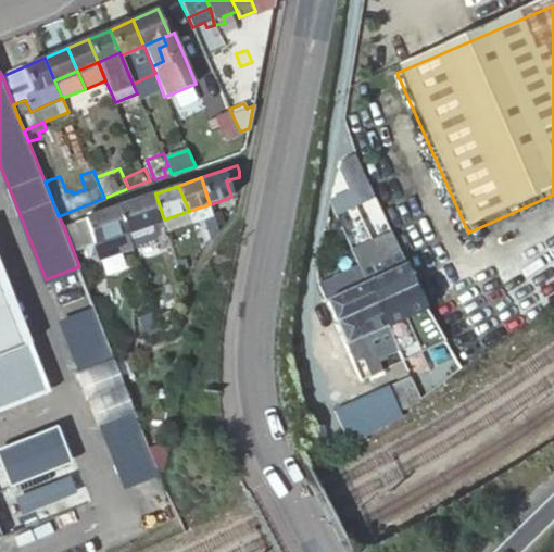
[(118,207),(127,231),(164,220),(155,193),(118,207)]
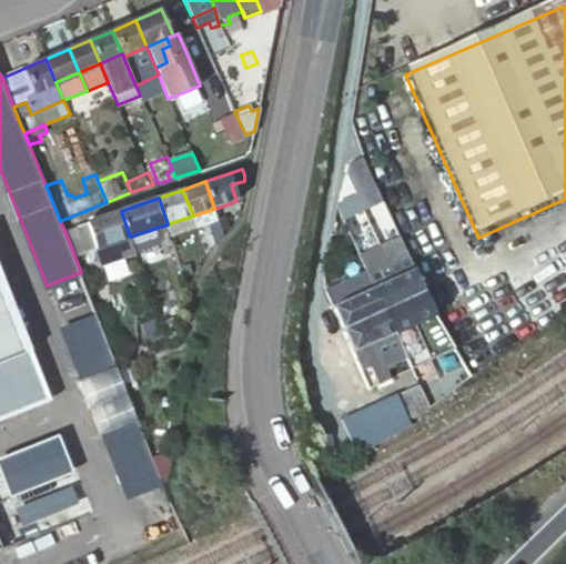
[(219,220),(214,209),(193,215),(198,227),(209,223),(219,220)]
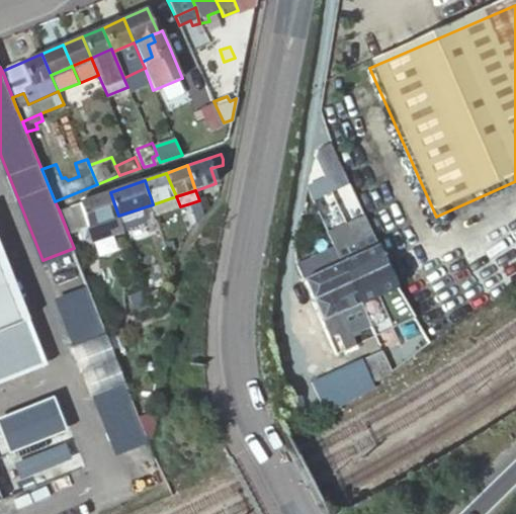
[(79,202),(87,227),(118,216),(110,192),(79,202)]
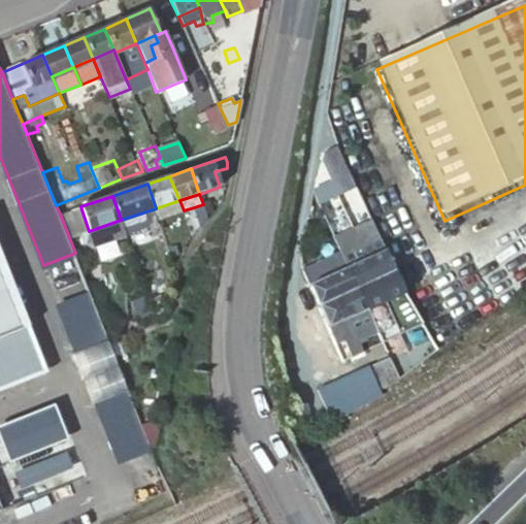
[(184,210),(179,200),(156,208),(159,219),(184,210)]
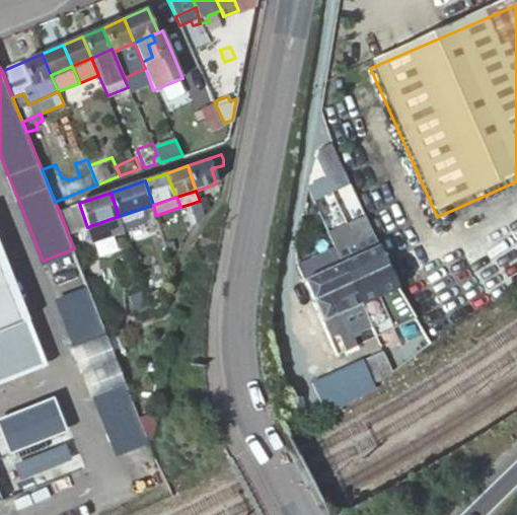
[(197,222),(204,213),(200,201),(191,204),(197,222)]
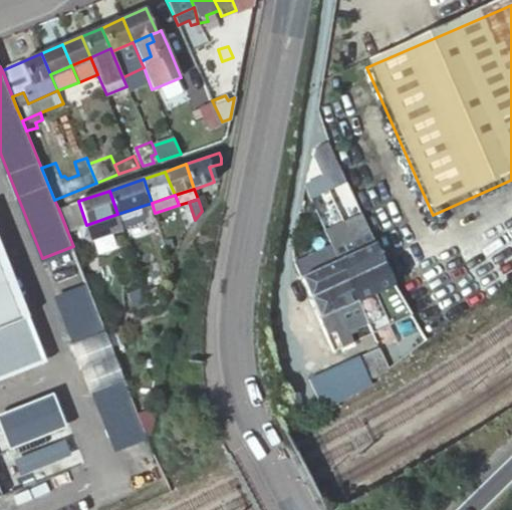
[(58,208),(67,231),(86,225),(78,201),(58,208)]
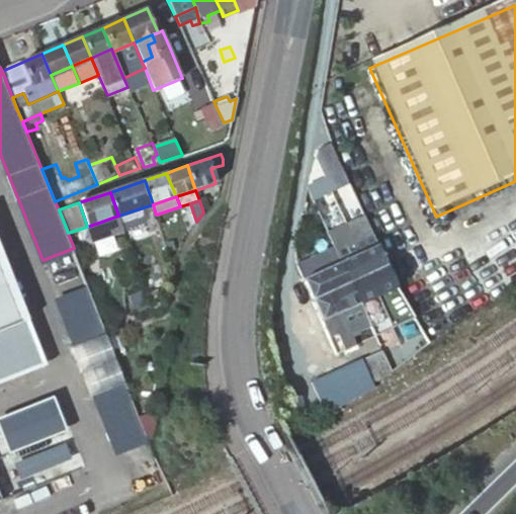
[(153,204),(118,216),(118,217),(122,228),(157,218),(156,215),(153,204)]
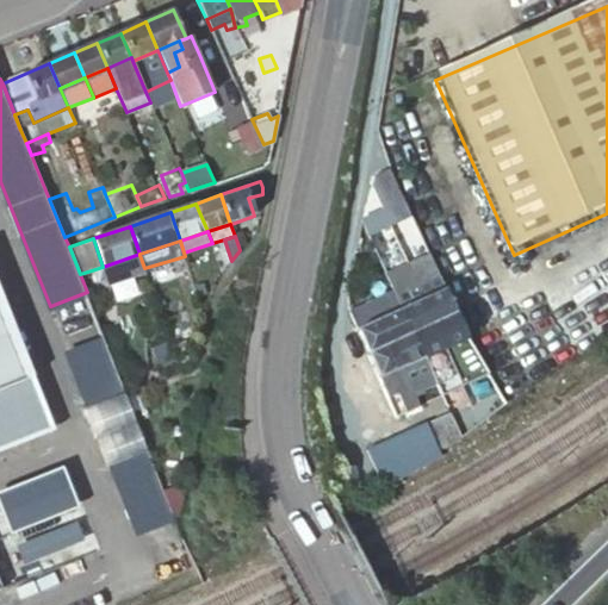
[(140,254),(103,267),(106,284),(146,272),(144,268),(140,255),(140,254)]
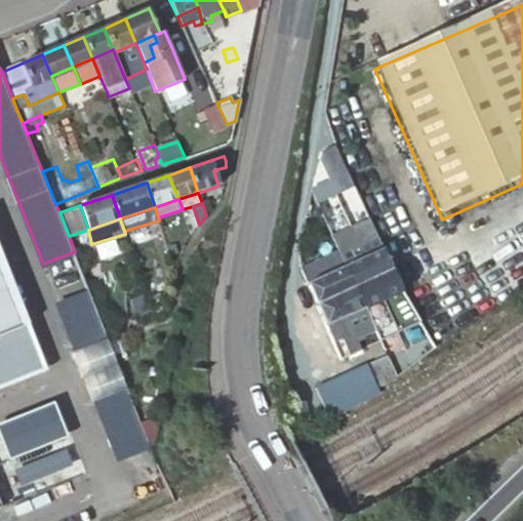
[(371,221),(352,229),(359,244),(378,236),(371,221)]
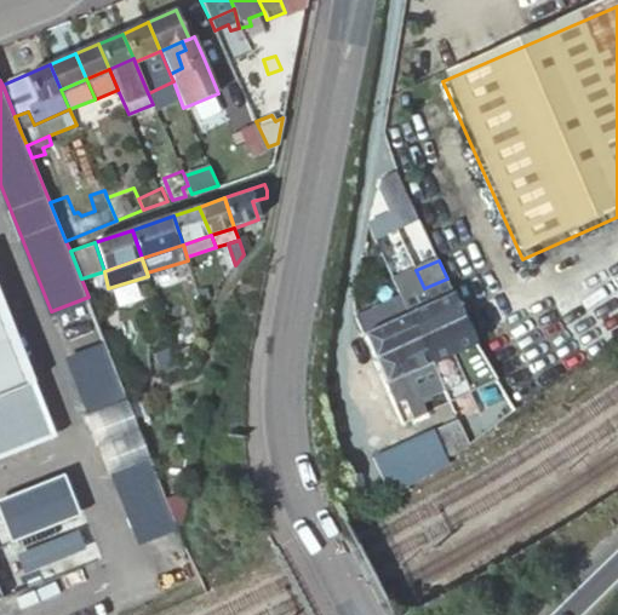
[(455,295),(447,279),(424,288),(431,305),(455,295)]
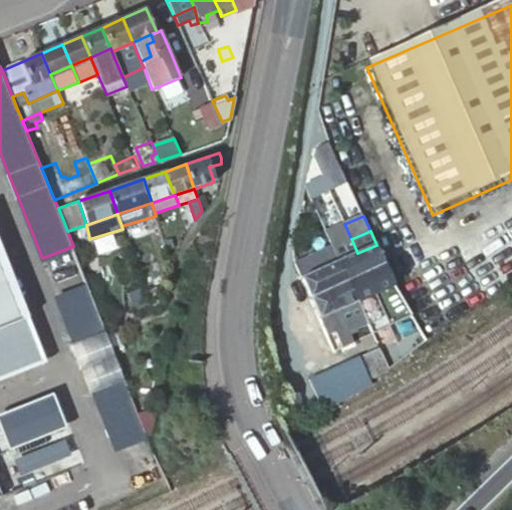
[(351,239),(333,247),(339,260),(357,253),(351,239)]
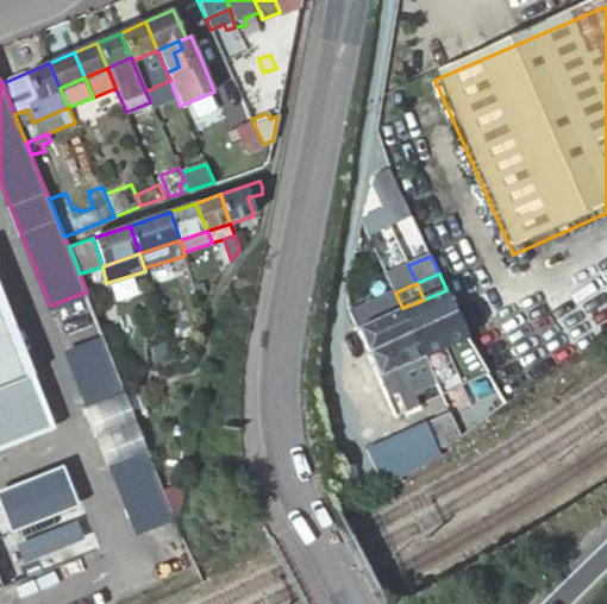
[(424,300),(436,323),(458,314),(446,290),(424,300)]
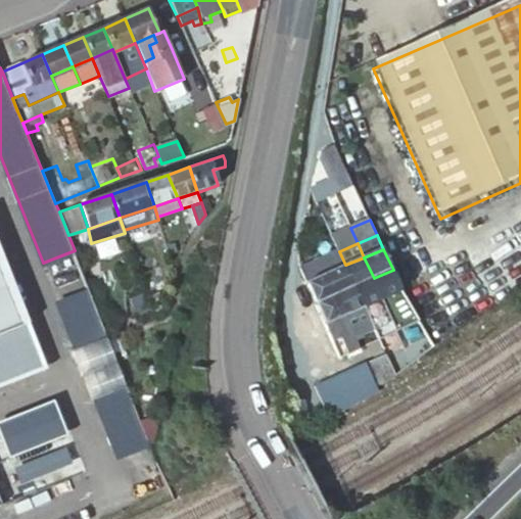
[(301,268),(308,281),(327,273),(345,265),(339,251),(301,268)]
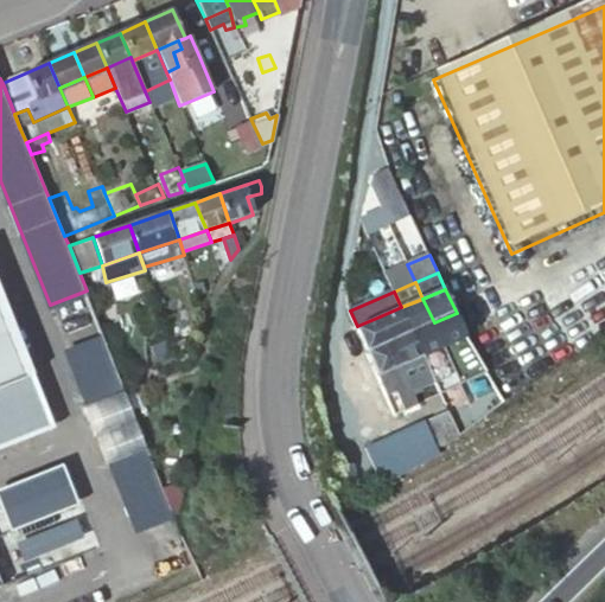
[(434,322),(422,299),(401,307),(413,332),(434,322)]
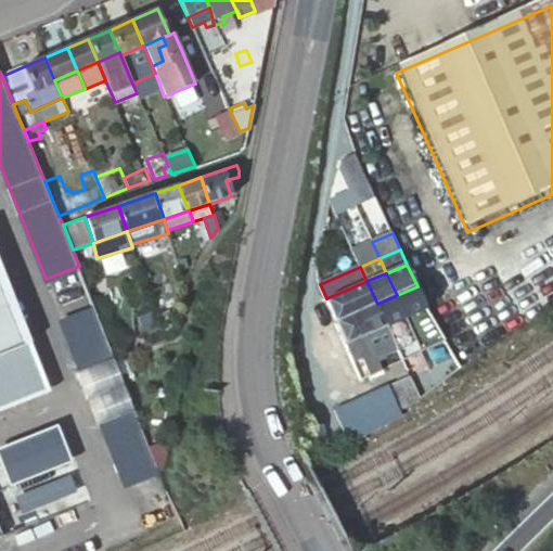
[(0,318),(14,312),(0,274),(0,318)]
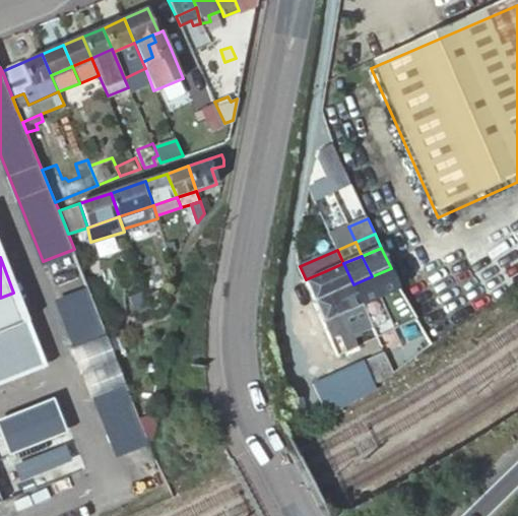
[(325,271),(334,293),(353,284),(343,263),(325,271)]
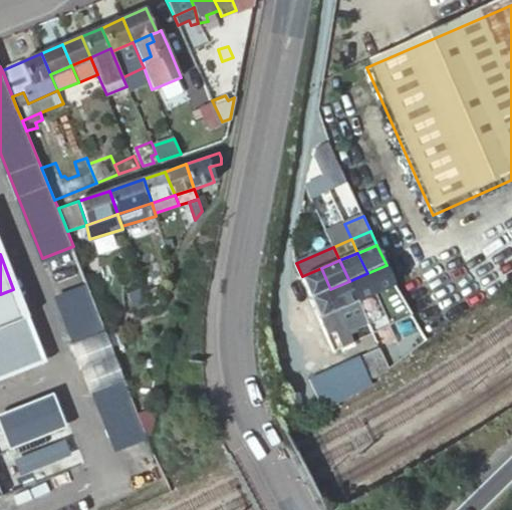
[(387,265),(367,273),(377,294),(396,286),(397,286),(387,265)]
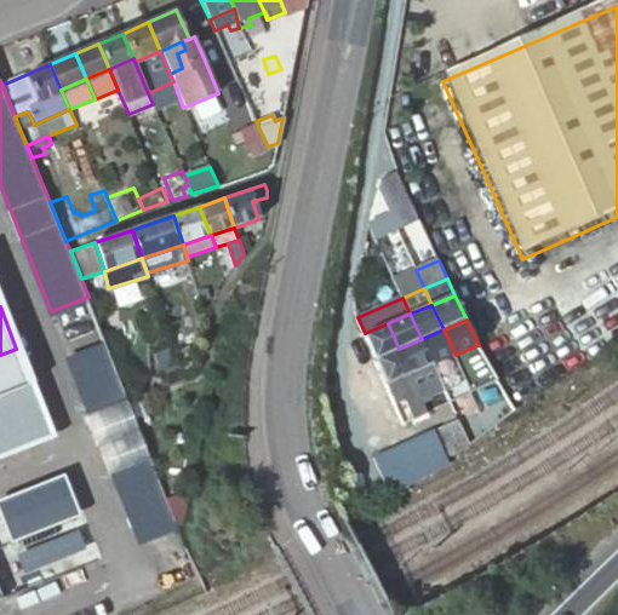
[(365,333),(376,358),(399,349),(388,323),(365,333)]
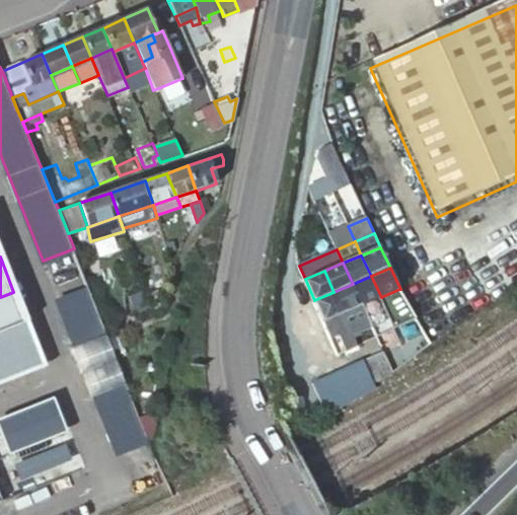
[(353,284),(362,305),(381,297),(371,276),(353,284)]
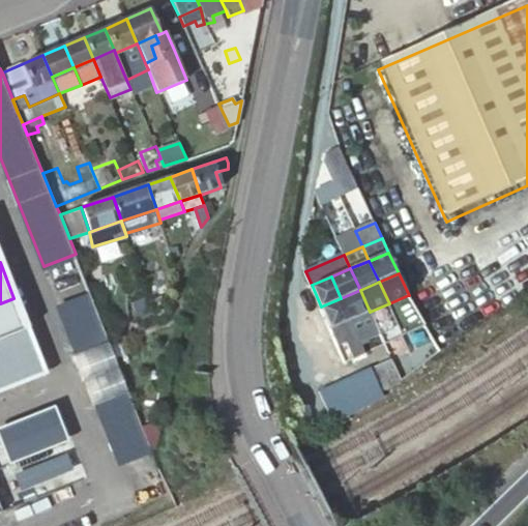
[(57,301),(121,461),(154,447),(90,289),(57,301)]
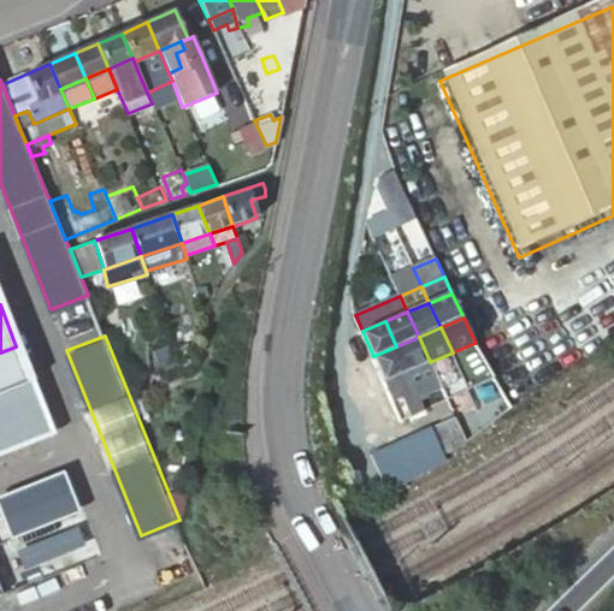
[(396,346),(407,372),(430,362),(419,337),(396,346)]
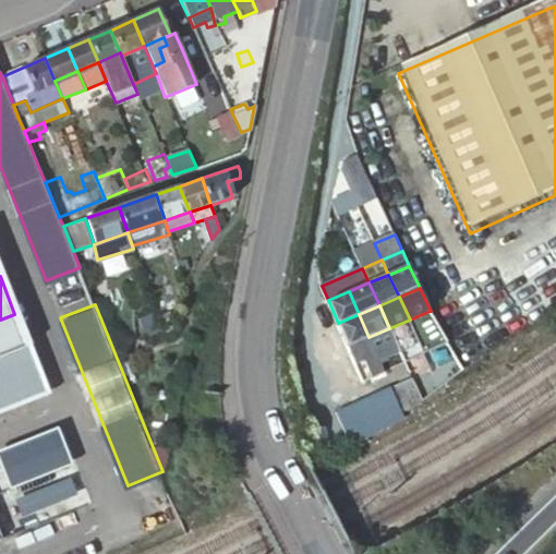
[(164,334),(176,329),(169,311),(156,315),(164,334)]
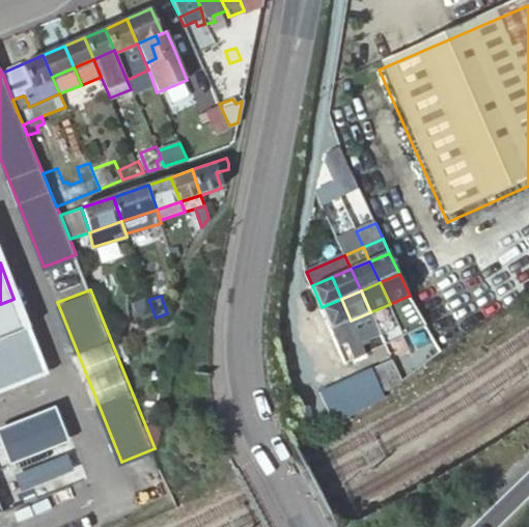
[(332,329),(351,321),(341,299),(322,307),(332,329)]
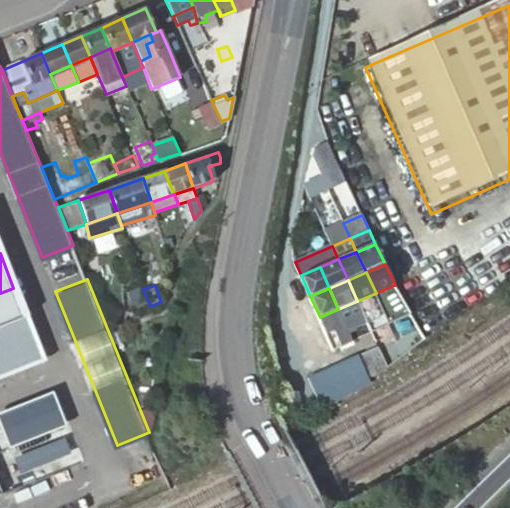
[(0,296),(0,298),(11,328),(27,322),(15,290),(0,296)]
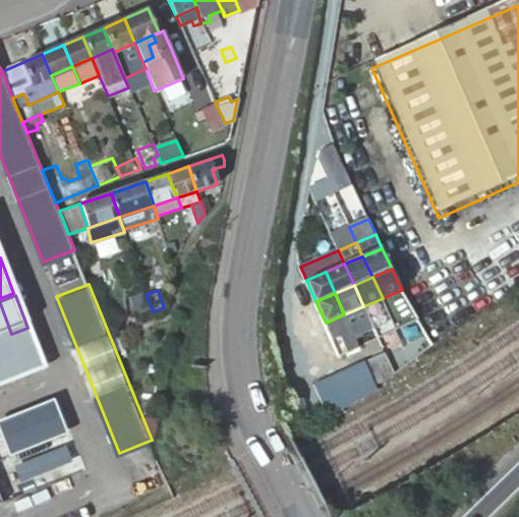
[(142,297),(132,301),(136,312),(147,308),(142,297)]
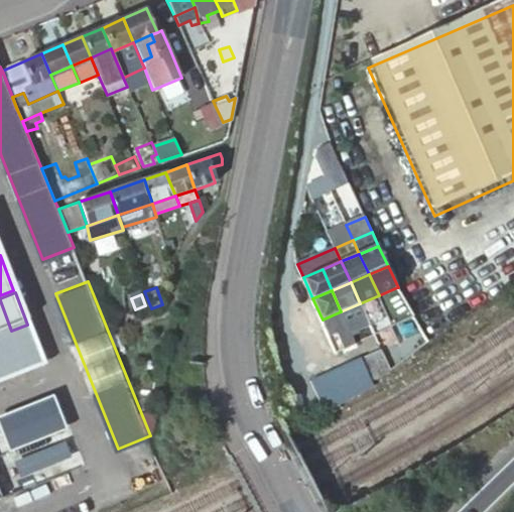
[(369,324),(360,303),(341,311),(351,332),(369,324)]
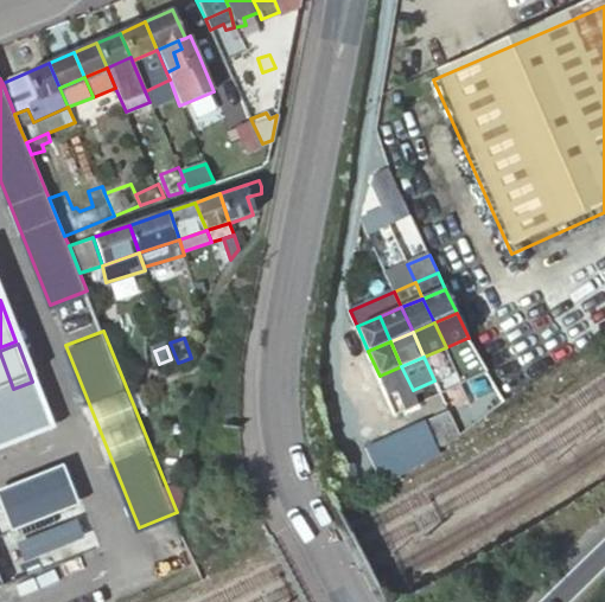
[(413,390),(401,366),(380,376),(387,392),(396,389),(406,410),(419,404),(413,390)]
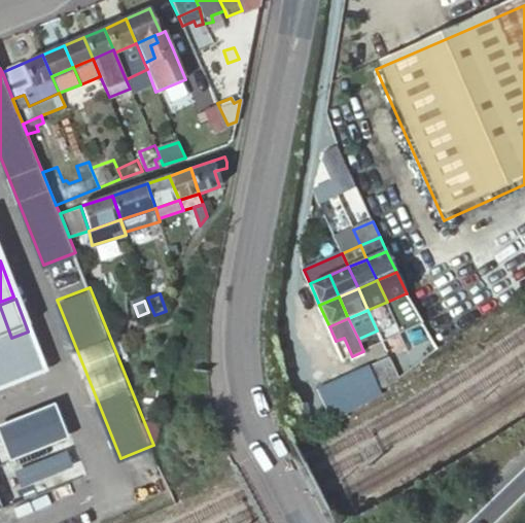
[(130,330),(117,335),(124,351),(135,347),(130,330)]
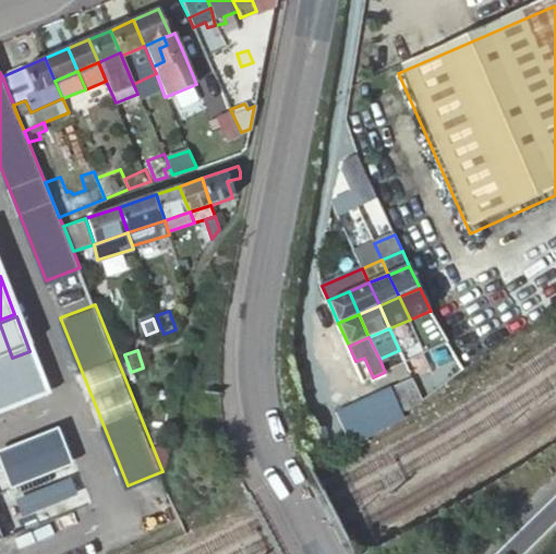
[(342,444),(428,409),(415,374),(328,410),(342,444)]
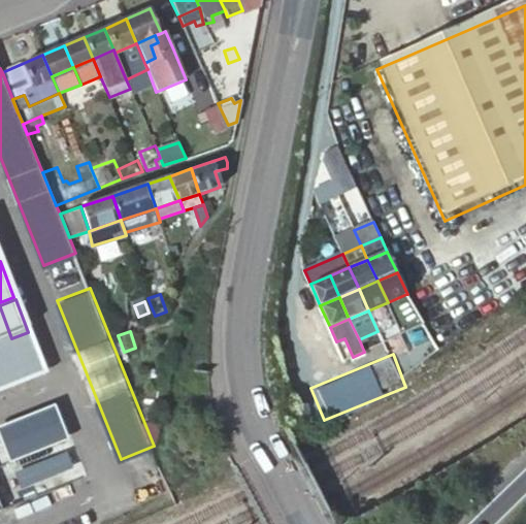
[(69,431),(56,397),(0,420),(0,428),(10,455),(69,431)]
